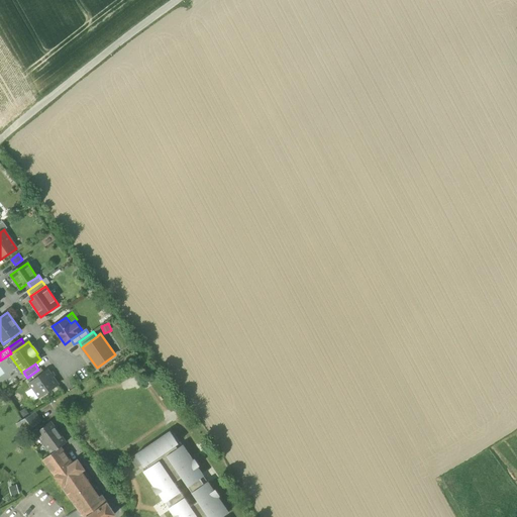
[(41,368),(38,370),(27,378),(26,378),(29,383),(44,373),(41,368)]
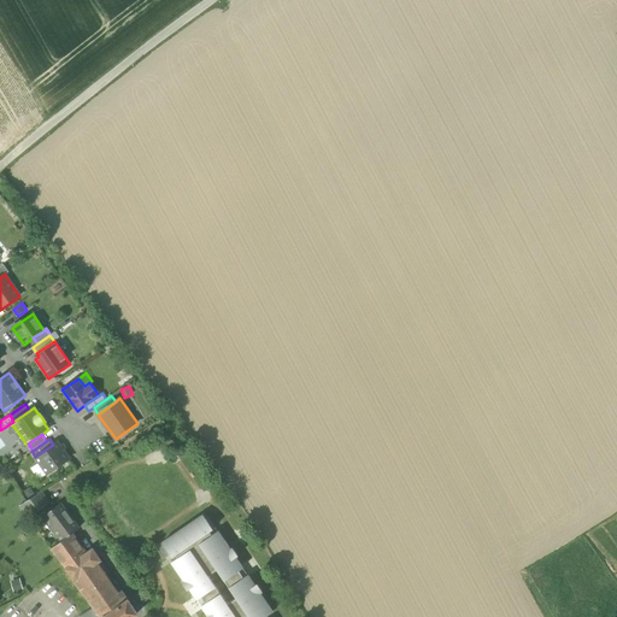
[(35,457),(47,474),(70,459),(58,441),(53,445),(35,457)]
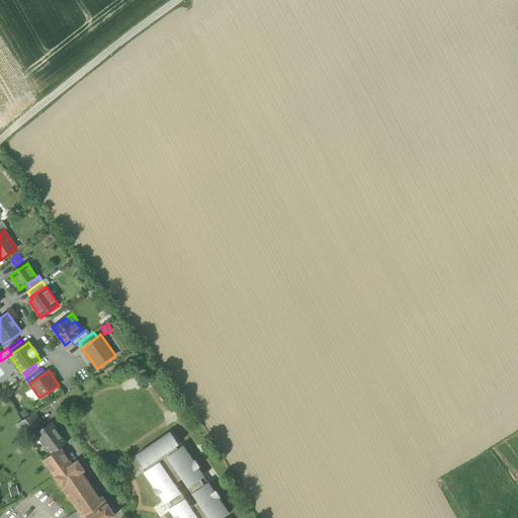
[(16,425),(24,435),(41,422),(35,413),(21,421),(16,425)]
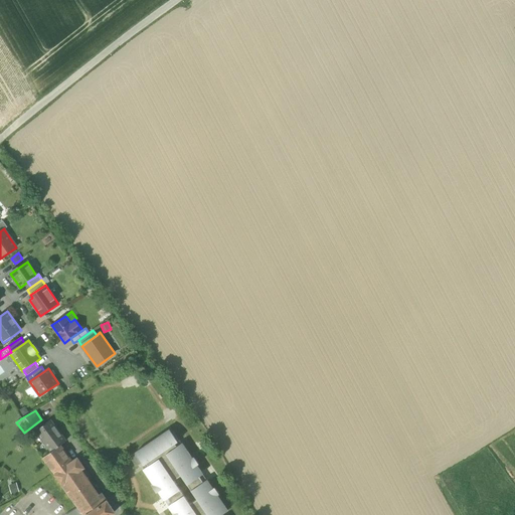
[(36,431),(51,452),(60,446),(66,441),(50,419),(36,431)]
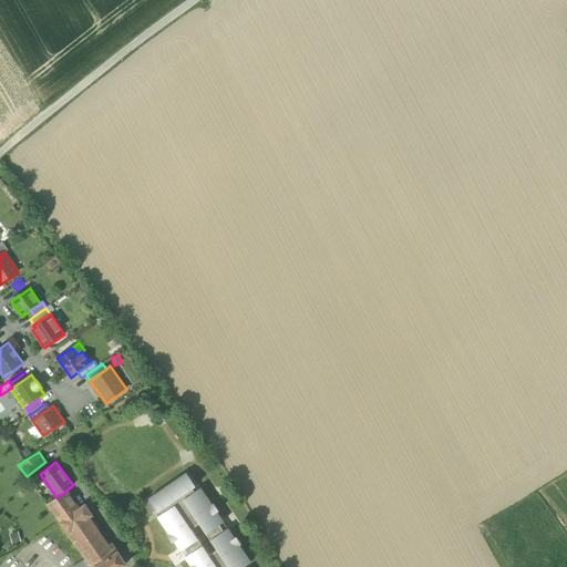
[(158,512),(161,509),(193,488),(196,486),(186,473),(150,498),(158,512)]
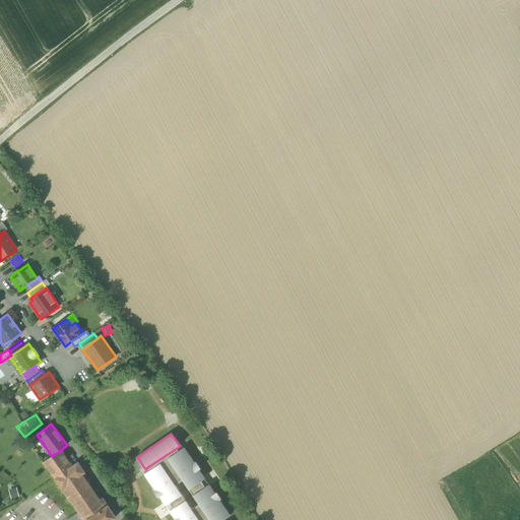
[(147,467),(150,470),(160,463),(168,458),(179,451),(177,448),(147,467)]
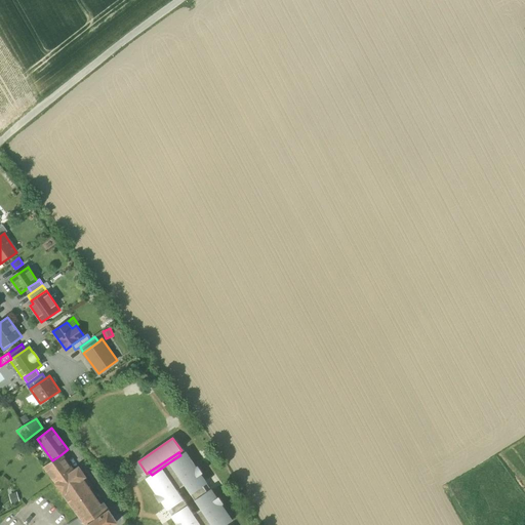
[(185,485),(191,494),(203,486),(207,483),(201,474),(202,473),(198,467),(196,468),(186,452),(180,455),(169,462),(185,485)]
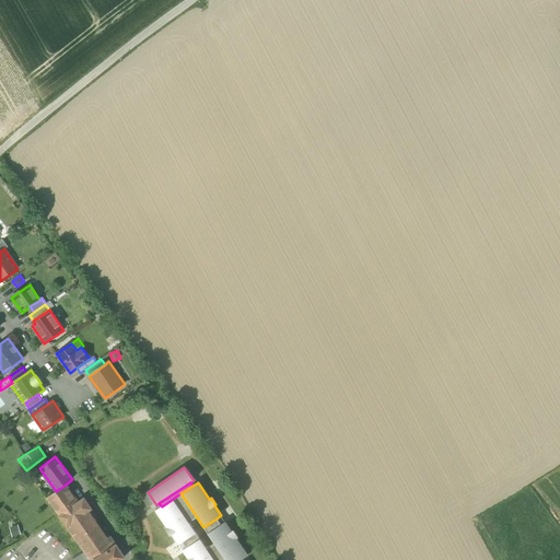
[(69,529),(84,551),(91,559),(119,559),(125,557),(114,540),(111,543),(107,538),(89,511),(92,509),(84,498),(78,502),(66,485),(56,491),(46,499),(69,529)]
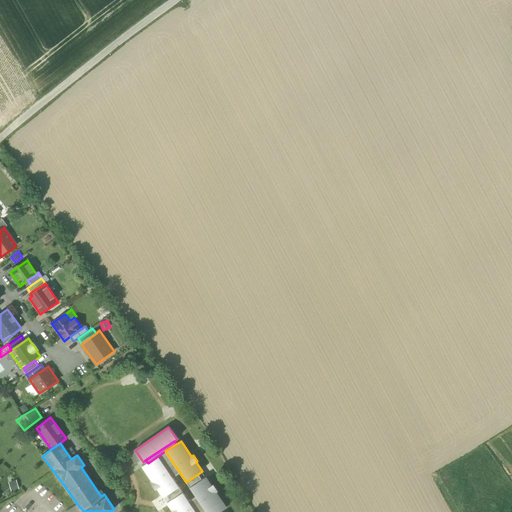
[(141,461),(134,451),(129,454),(135,464),(141,461)]
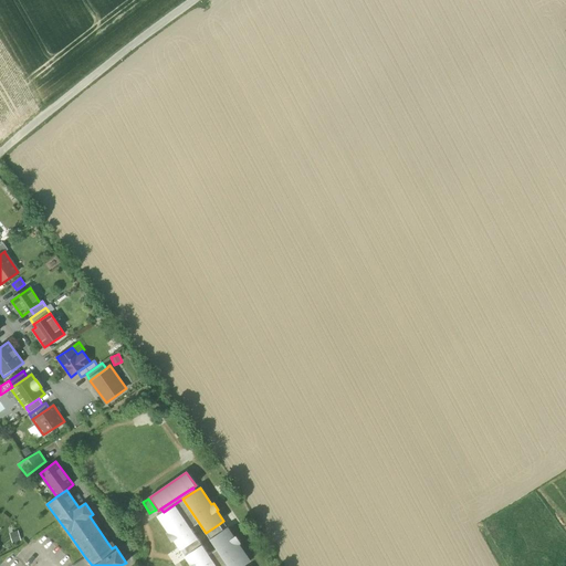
[(175,504),(191,528),(199,523),(182,499),(175,504)]
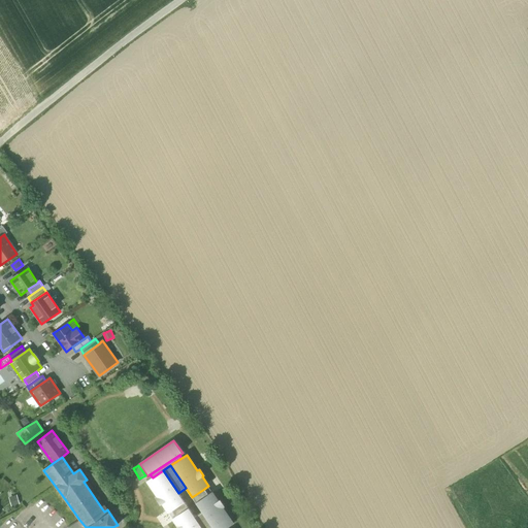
[(168,513),(172,510),(185,502),(178,493),(163,470),(153,477),(147,482),(158,497),(156,498),(161,505),(162,504),(168,513)]
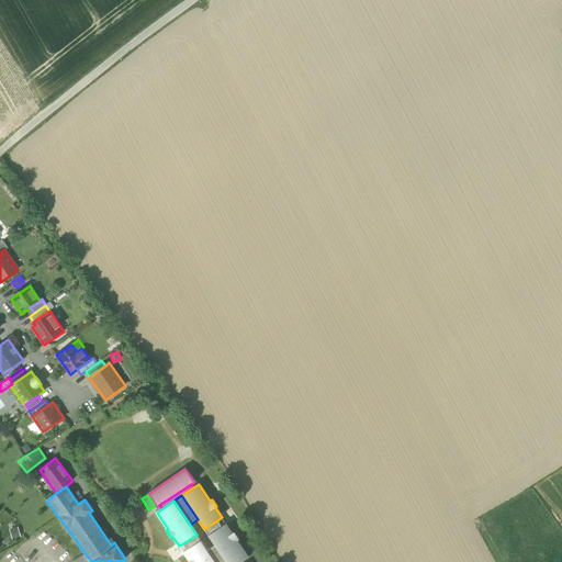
[(222,527),(217,520),(204,529),(209,536),(222,527)]
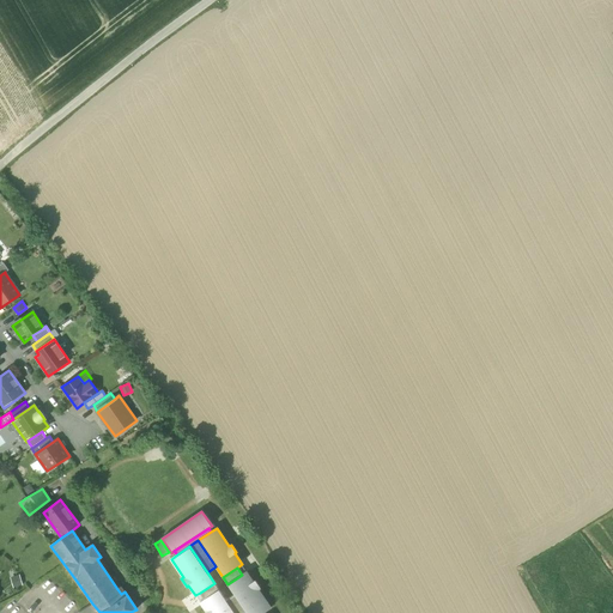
[(247,571),(242,575),(228,584),(235,594),(247,612),(262,612),(271,607),(259,589),(261,588),(255,581),(254,582),(247,571)]
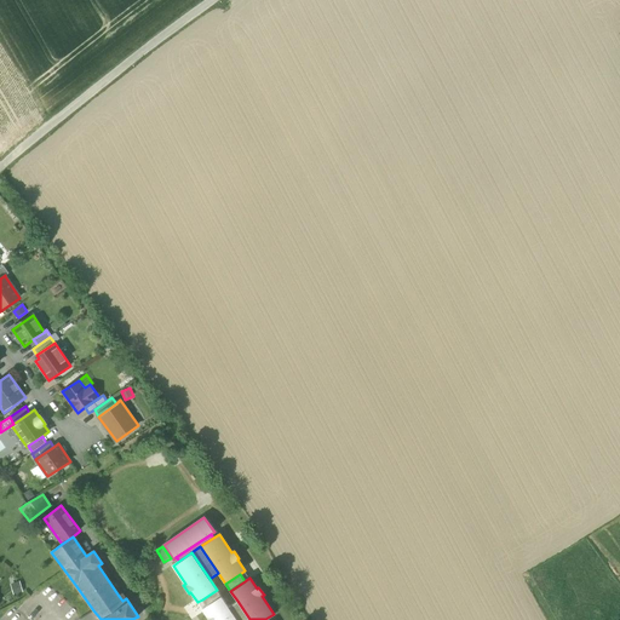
[(21,581),(11,584),(13,595),(24,592),(21,581)]
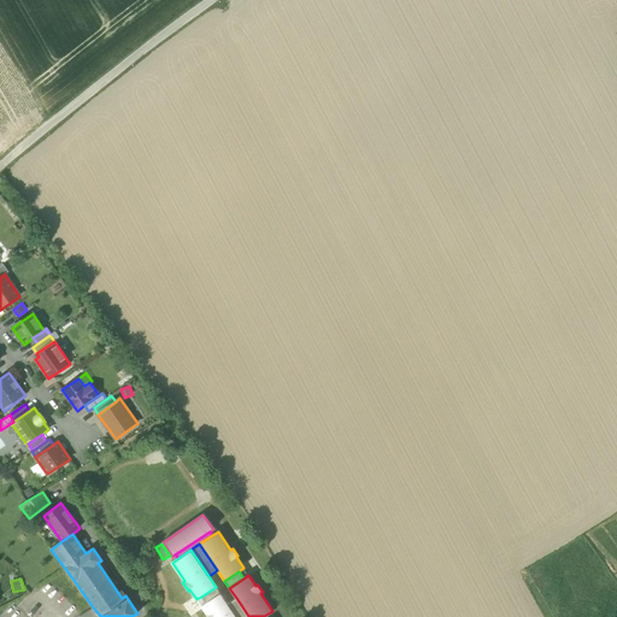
[(201,597),(206,604),(221,594),(216,587),(201,597)]
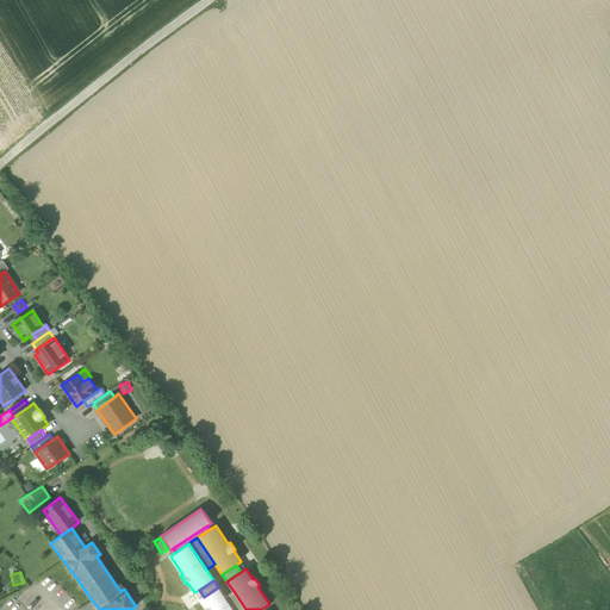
[(234,609),(225,597),(218,587),(204,597),(199,599),(206,609),(205,609),(234,609)]
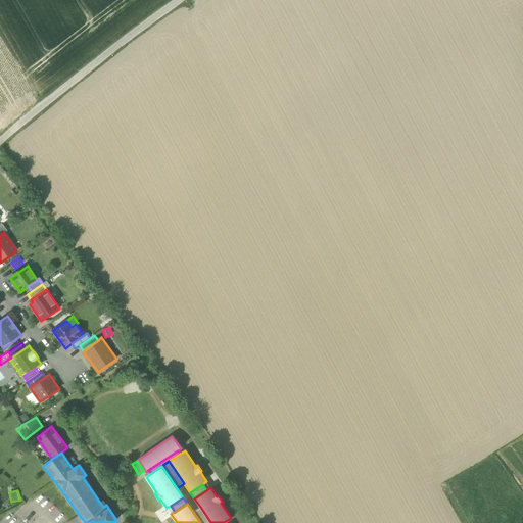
[(210,522),(200,507),(193,512),(200,522),(210,522)]
